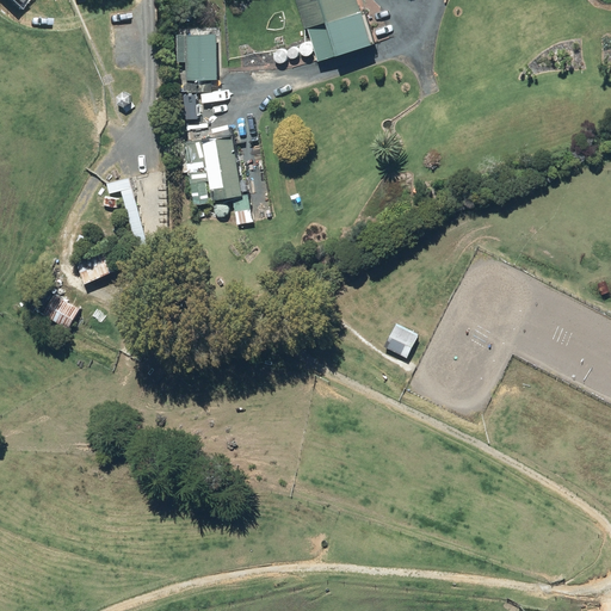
[(358,32),(346,0),(308,0),(323,44),(358,32)]
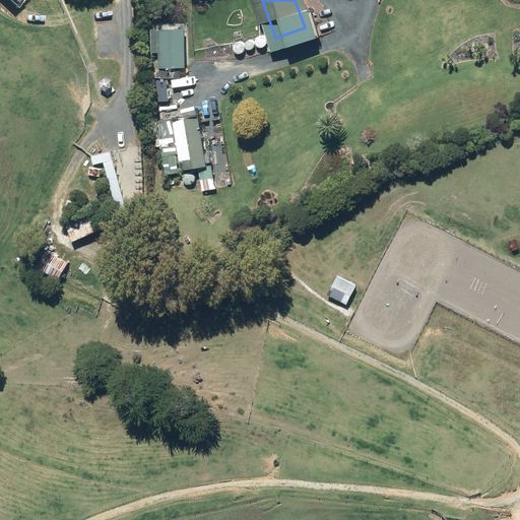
[(186,28),(151,27),(151,52),(160,52),(160,67),(155,67),(154,77),(185,77),(186,28)]
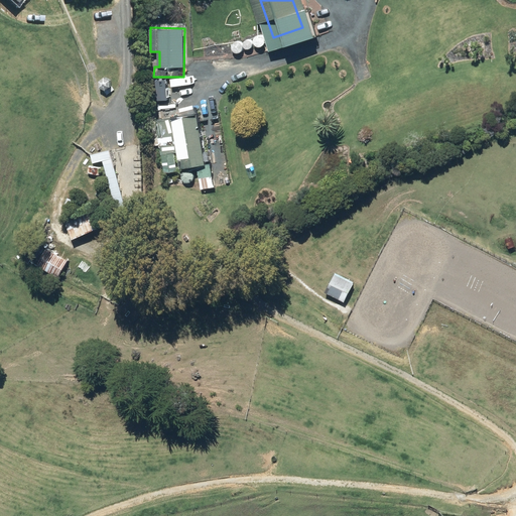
[(190,102),(149,108),(156,150),(174,147),(176,160),(200,156),(190,102)]
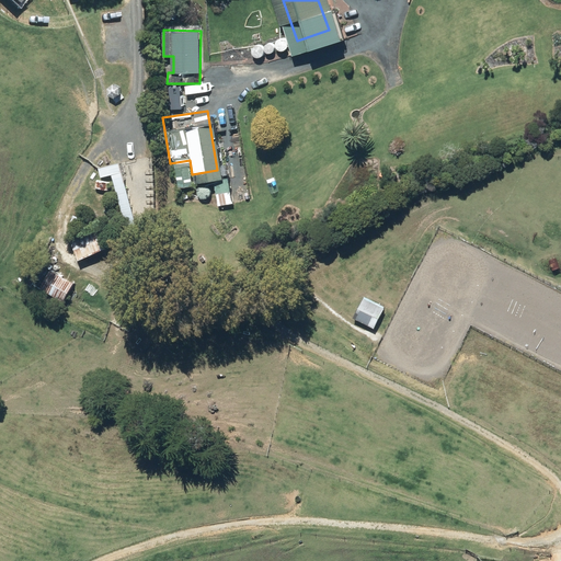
[(126,225),(137,221),(121,163),(98,170),(100,178),(112,174),(126,225)]
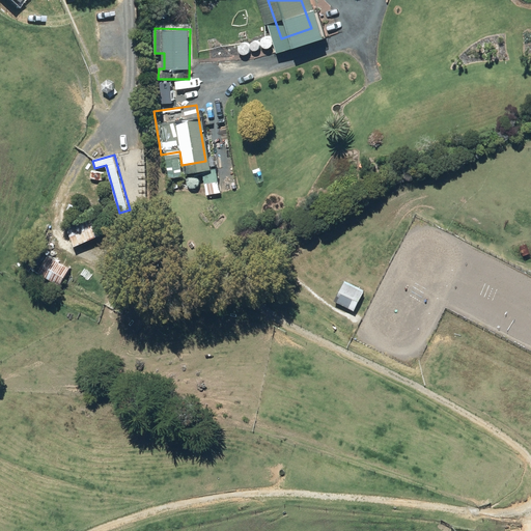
[(219,180),(206,182),(207,196),(220,195),(219,180)]
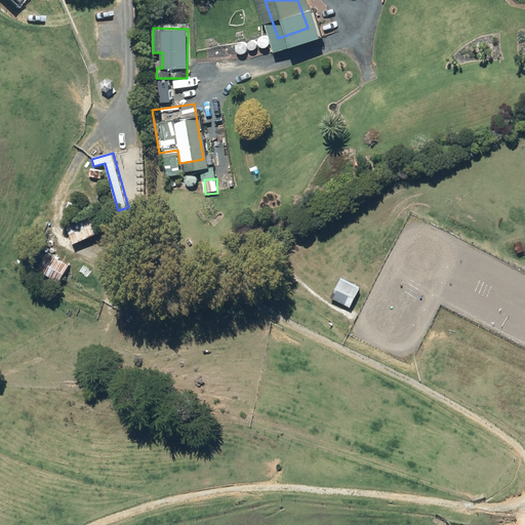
[(67,226),(75,243),(106,230),(97,211),(67,226)]
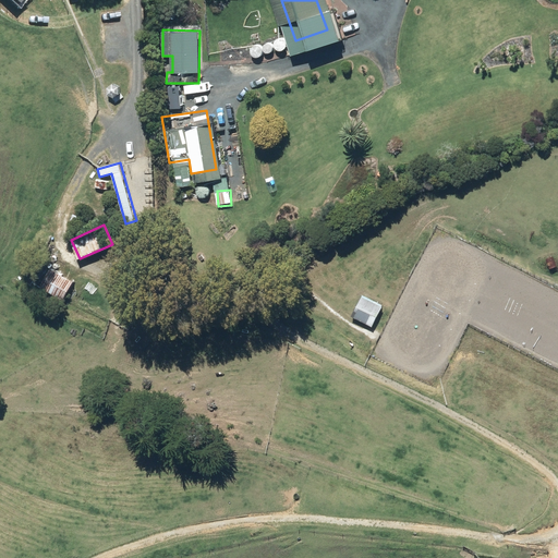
[(76,281),(52,267),(40,287),(64,301),(76,281)]
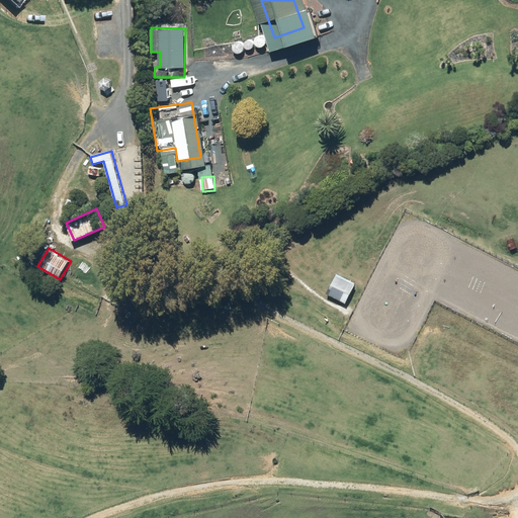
[(355,283),(337,274),(327,293),(345,303),(355,283)]
